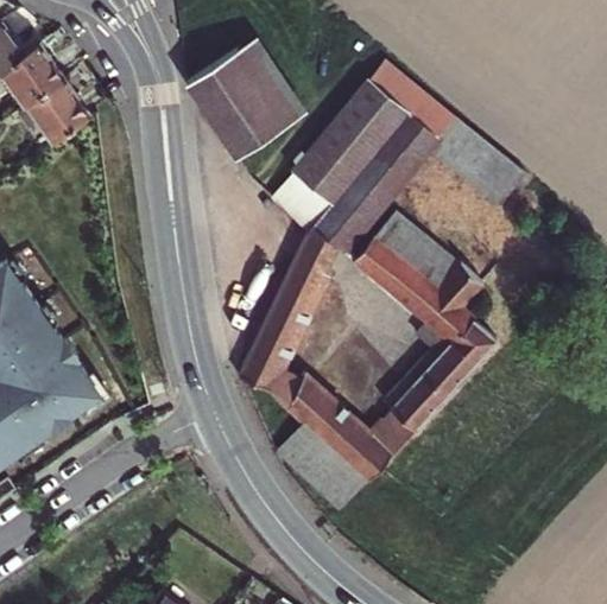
[(0,69),(0,70),(21,55),(13,42),(0,23),(0,69)]
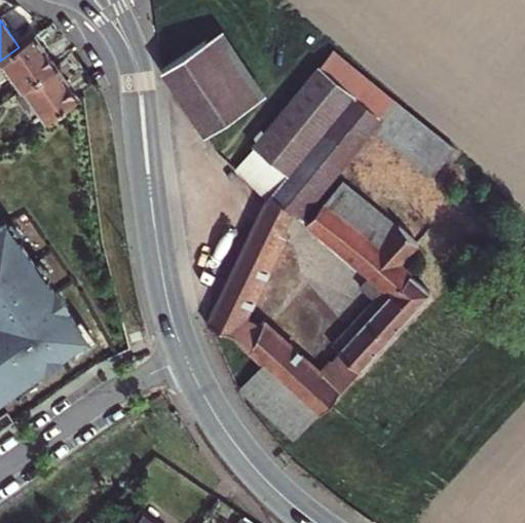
[(222,32),(161,72),(204,138),(265,98),(222,32)]
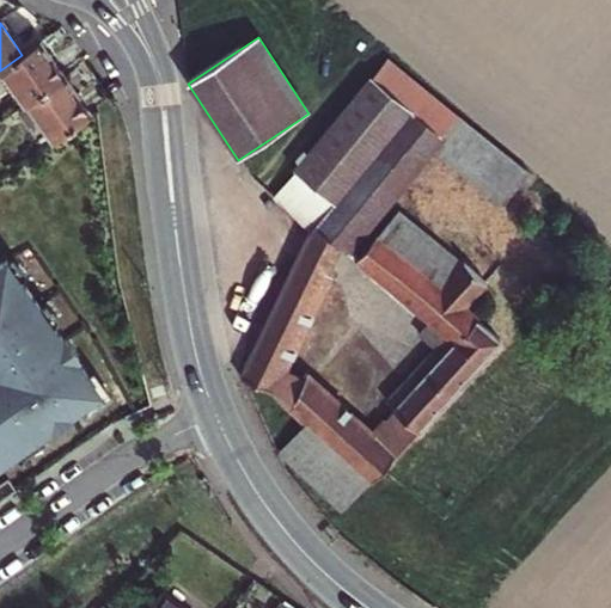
[(26,106),(28,106),(65,79),(52,62),(38,43),(22,55),(0,71),(26,106)]
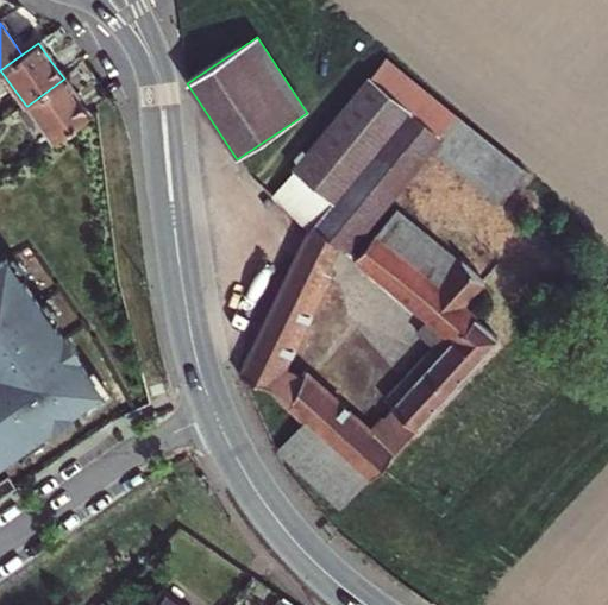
[(442,137),(456,118),(387,61),(371,80),(442,137)]
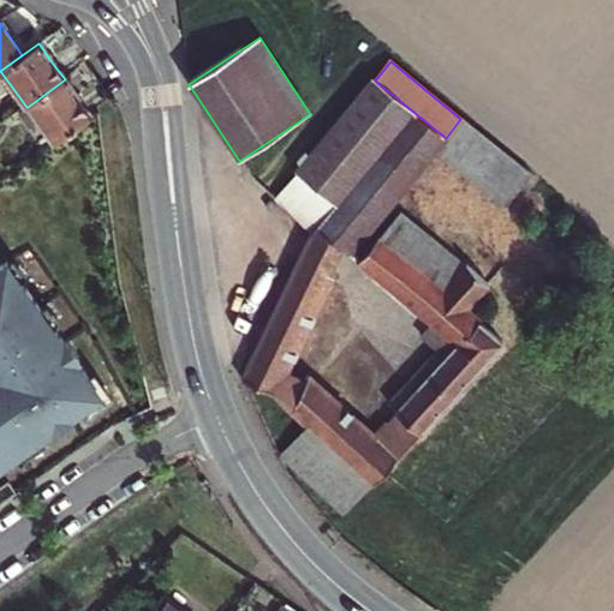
[(28,107),(53,143),(91,117),(76,96),(65,79),(28,107)]
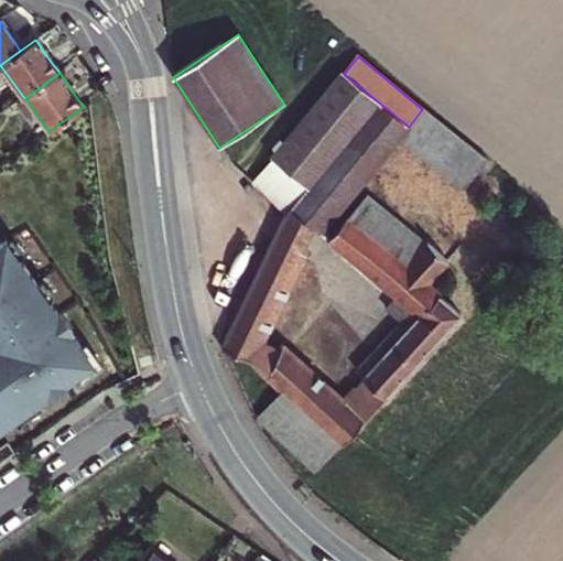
[(344,74),(272,160),(309,191),(291,213),(313,230),(320,236),(400,137),(409,127),(344,74)]
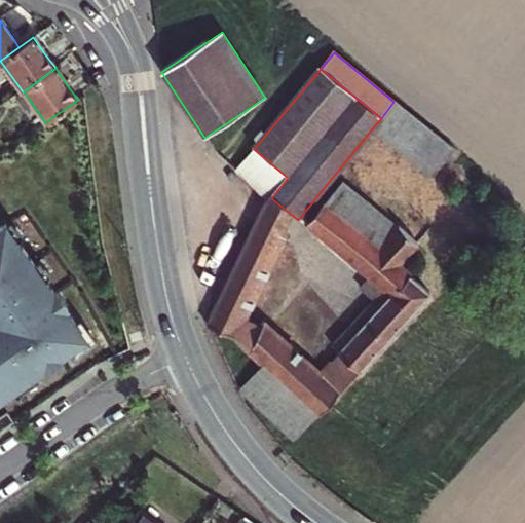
[(16,97),(38,128),(45,122),(24,91),(23,91),(16,97)]
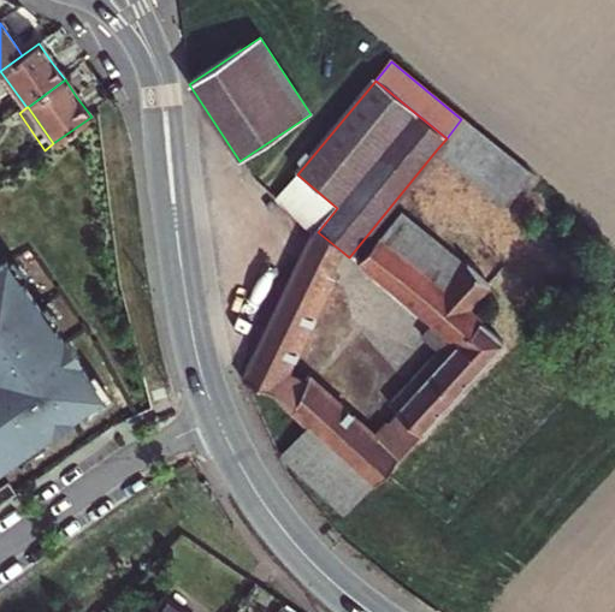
[(532,177),(461,119),(447,138),(437,149),(508,207),(532,177)]
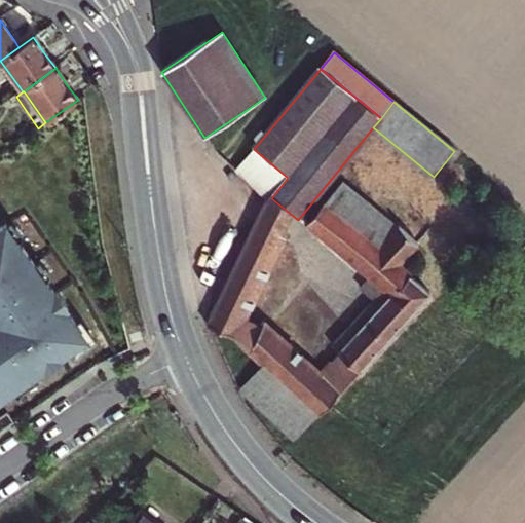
[(236,172),(269,201),(271,198),(288,178),(254,149),(236,172)]
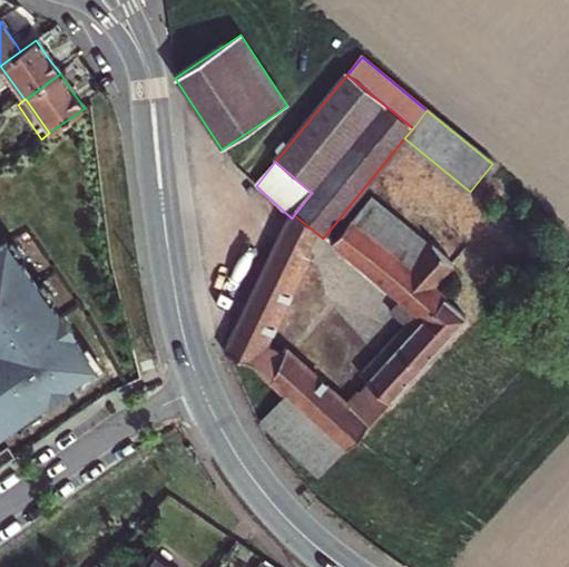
[(374,201),(354,223),(413,273),(433,250),(374,201)]
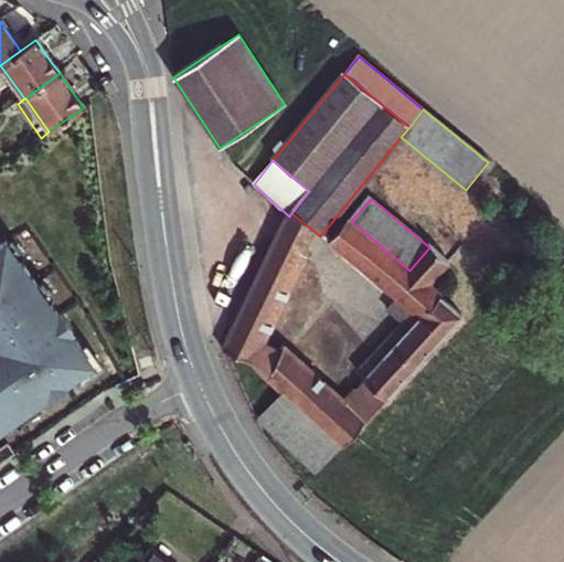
[(282,229),(275,241),(302,254),(314,231),(291,213),(289,216),(282,229)]
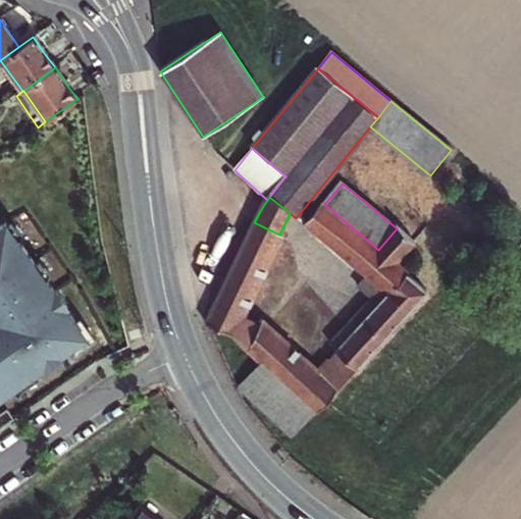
[(396,264),(414,243),(397,228),(378,250),(324,204),(322,203),(304,225),(367,278),(386,296),(334,351),(356,370),(427,295),(396,264)]
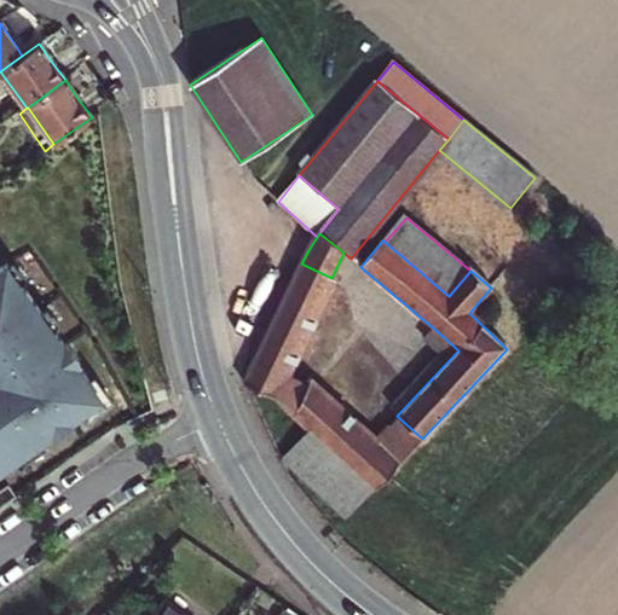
[(489,251),(471,271),(491,288),(508,268),(489,251)]
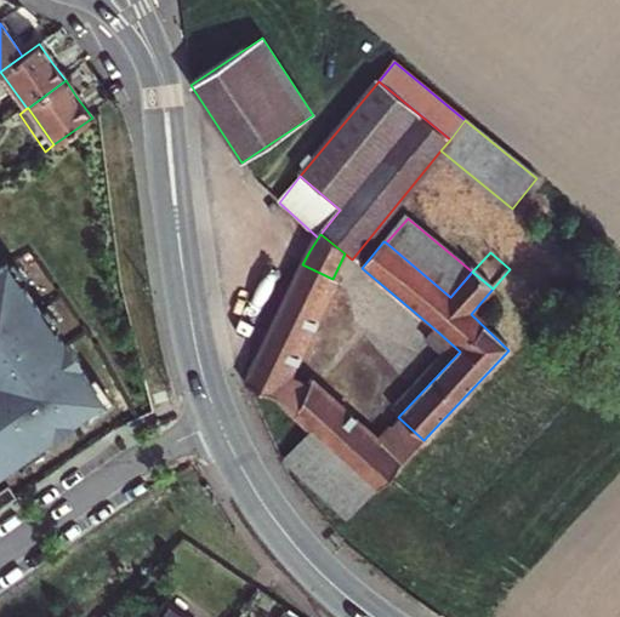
[(296,418),(308,393),(284,382),(333,279),(302,264),(245,386),(274,399),(296,418)]
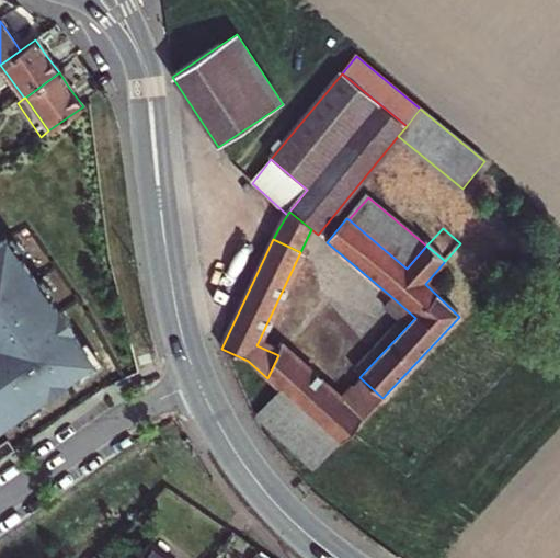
[(0,423),(3,422),(14,414),(16,418),(49,395),(50,397),(68,385),(66,383),(94,363),(71,331),(73,329),(61,312),(59,314),(8,241),(0,247),(0,423)]
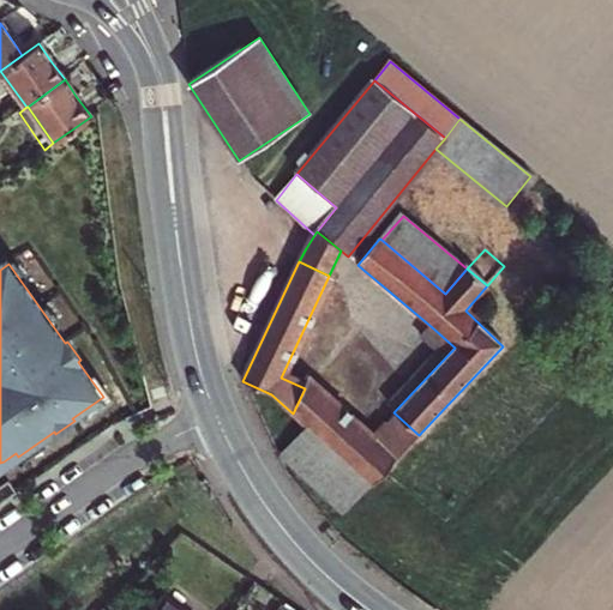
[(386,405),(394,412),(455,348),(432,327),(420,339),(436,352),(386,405)]
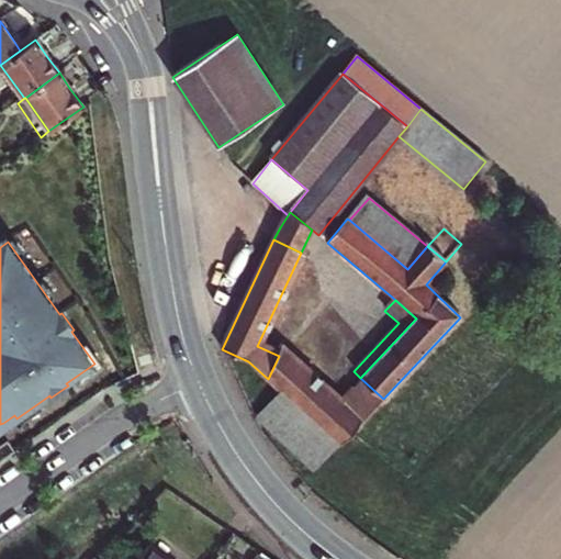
[(339,401),(283,348),(279,356),(268,379),(281,391),(339,445),(383,399),(360,378),(339,401)]
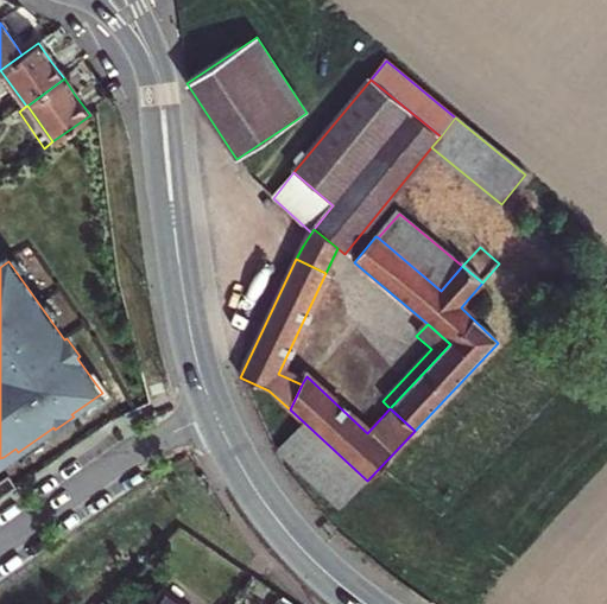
[(342,508),(367,481),(304,423),(279,449),(342,508)]
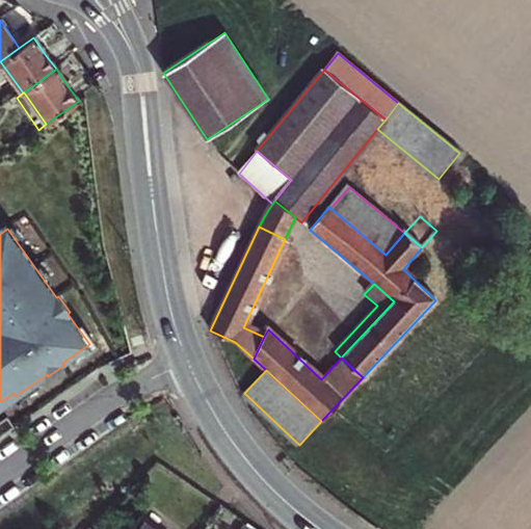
[(153,528),(141,520),(134,528),(153,528)]
